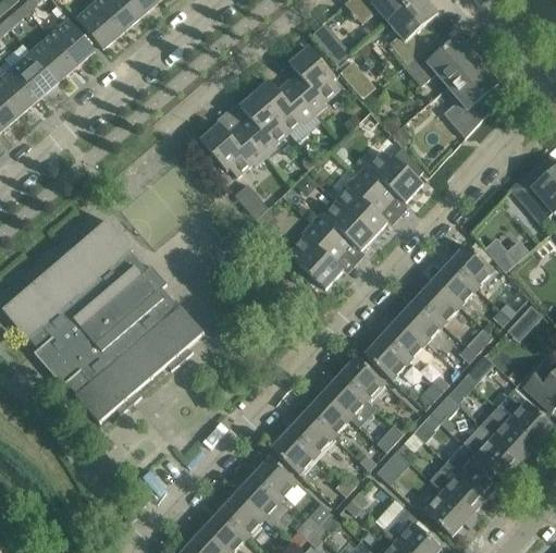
[(28,11),(40,0),(25,0),(22,3),(28,11)]
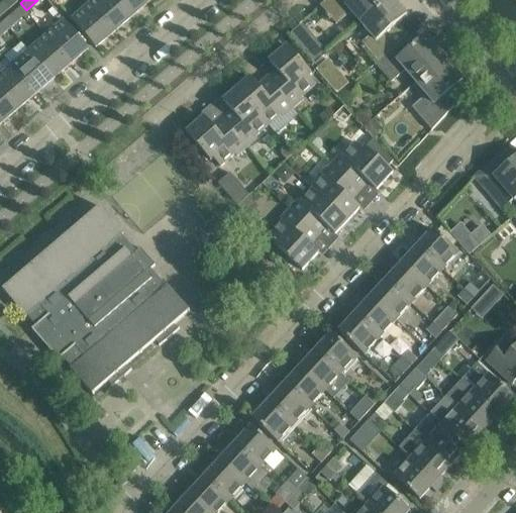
[(91,0),(89,2),(112,29),(130,14),(118,0),(91,0)]
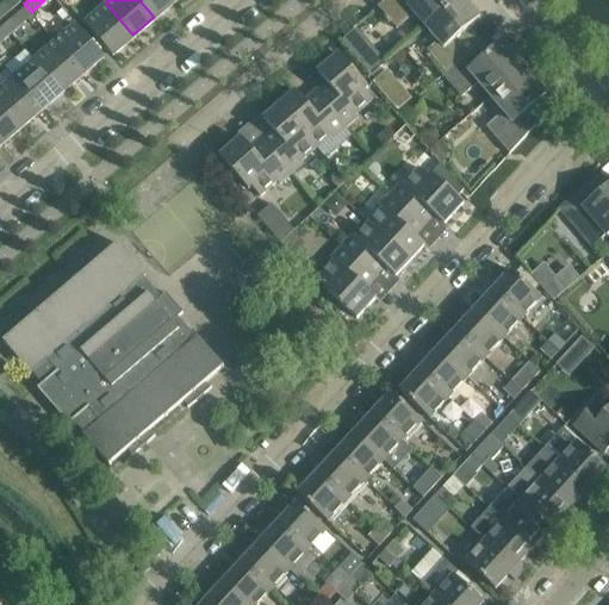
[(140,0),(154,17),(173,0),(140,0)]
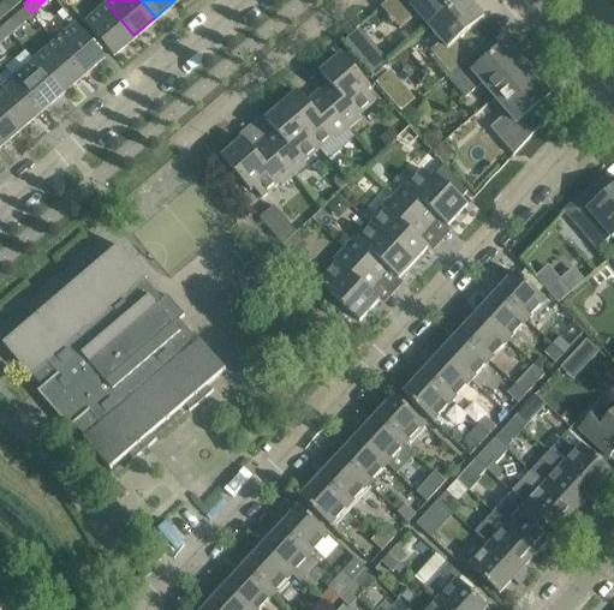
[(381,0),(379,3),(399,25),(416,11),(428,24),(455,0),(381,0)]
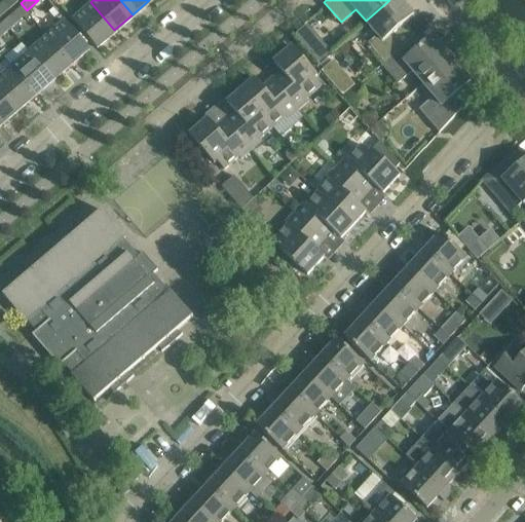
[(406,41),(414,33),(400,16),(407,10),(407,6),(402,0),(389,0),(366,21),(376,32),(367,40),(383,60),(406,41)]
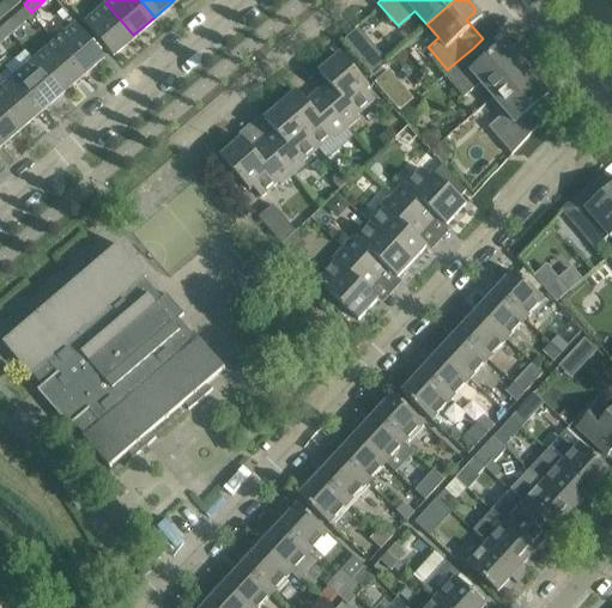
[(133,35),(105,2),(84,20),(113,53),(133,35)]
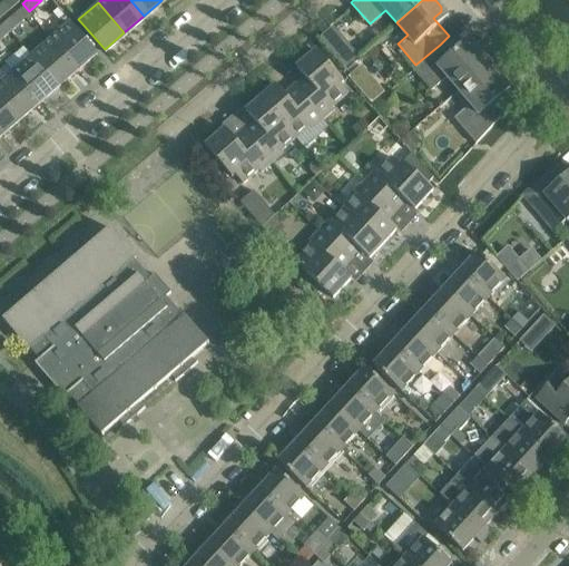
[(3,20),(9,28),(29,11),(22,3),(3,20)]
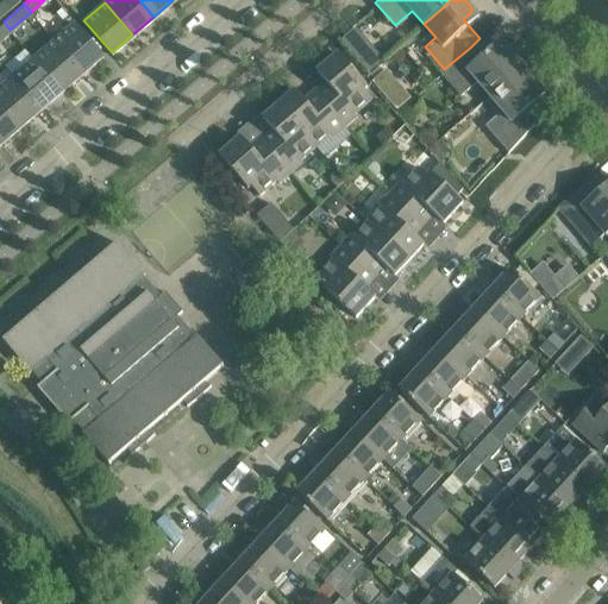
[(4,21),(0,24),(0,38),(10,30),(4,21)]
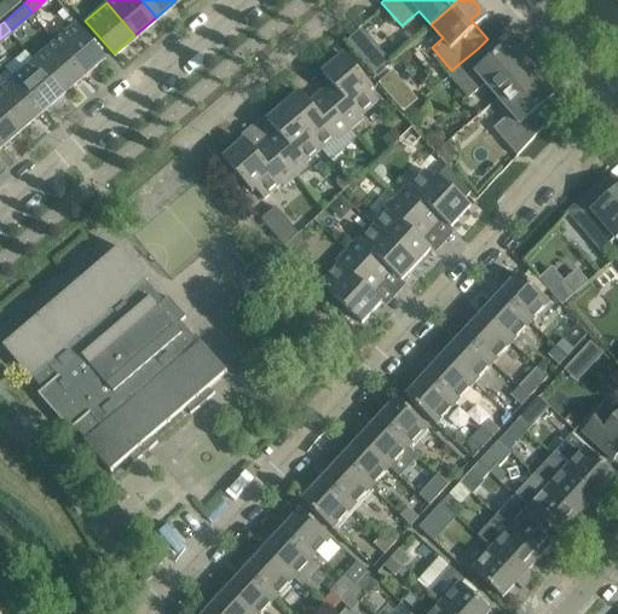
[(84,73),(105,54),(76,22),(55,40),(84,73)]
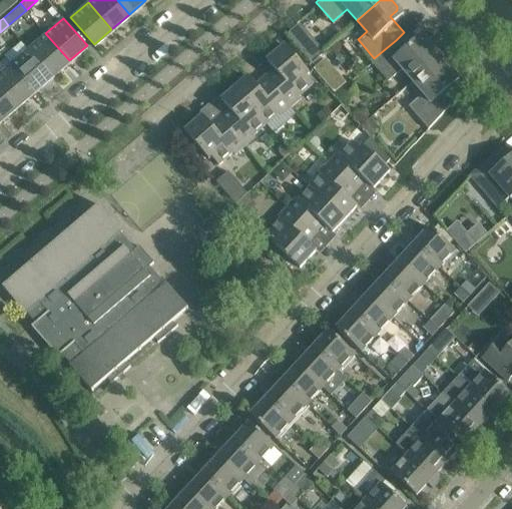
[(45,33),(28,48),(51,75),(69,60),(45,33)]
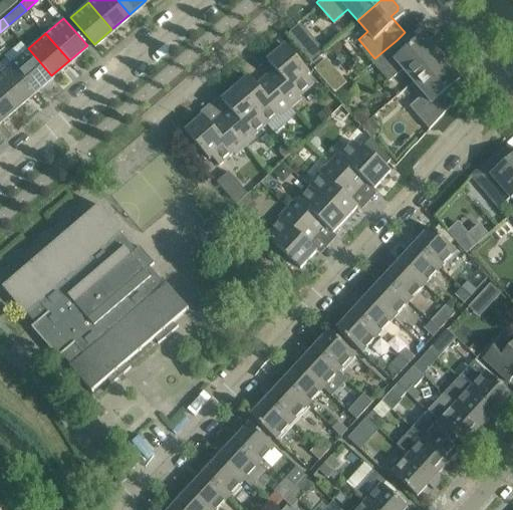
[(403,66),(413,78),(441,55),(422,33),(404,49),(397,40),(374,58),(371,61),(388,79),(403,66)]
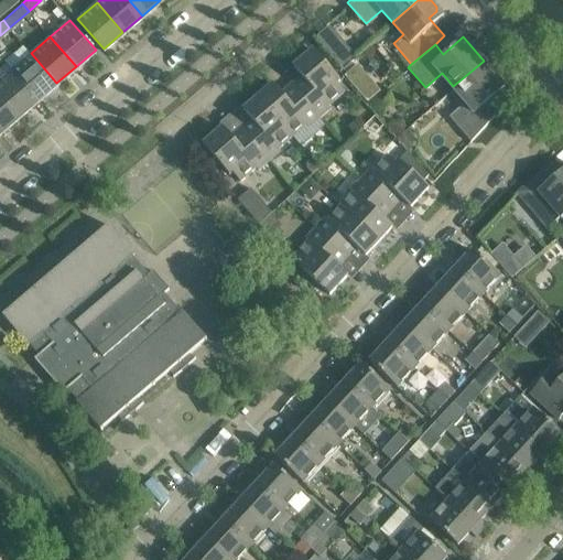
[(331,52),(342,63),(353,53),(343,42),(331,52)]
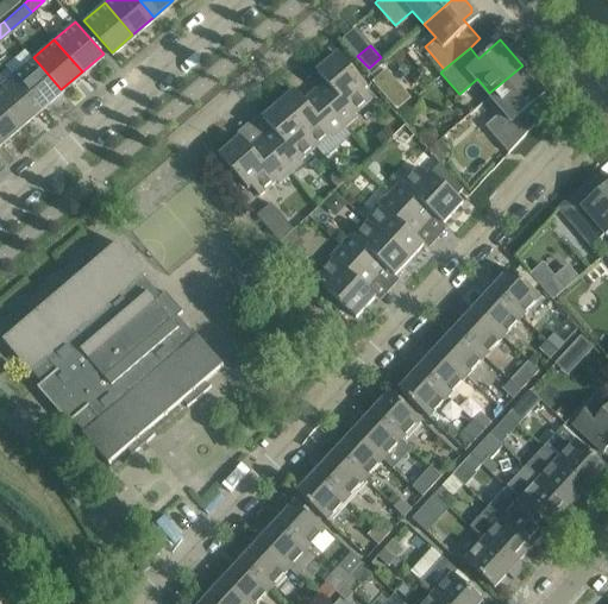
[(325,79),(313,88),(344,124),(356,113),(353,111),(371,96),(363,87),(367,83),(338,50),(317,69),(325,79)]
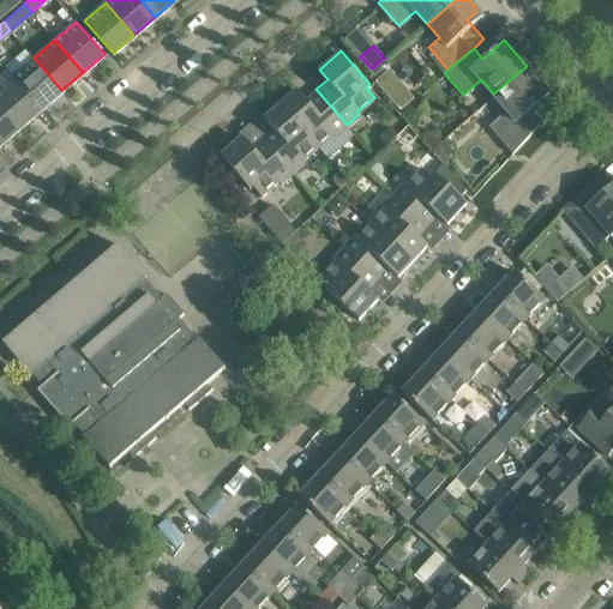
[(34,58),(13,76),(41,108),(61,90),(34,58)]
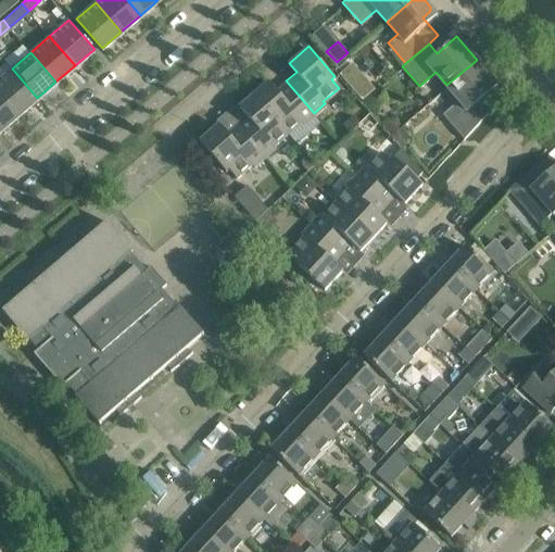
[(453,125),(463,137),(487,111),(477,99),(496,83),(477,60),(446,85),(457,98),(442,112),(453,125)]
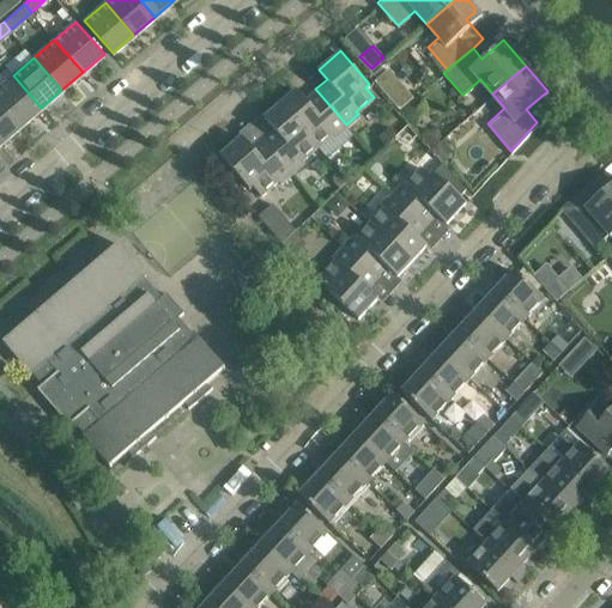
[(386,95),(399,83),(387,68),(373,80),(386,95)]
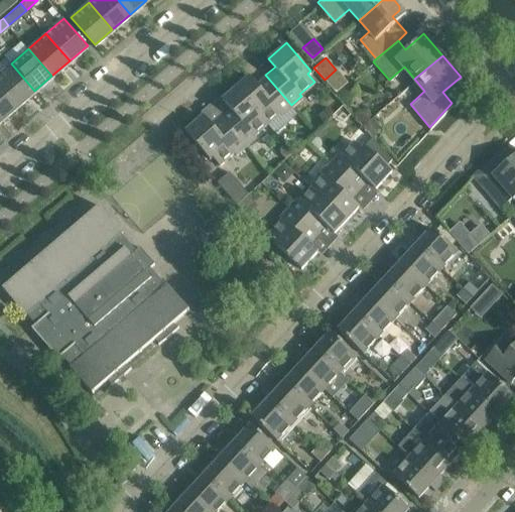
[(11,64),(0,72),(0,86),(17,106),(34,91),(11,64)]
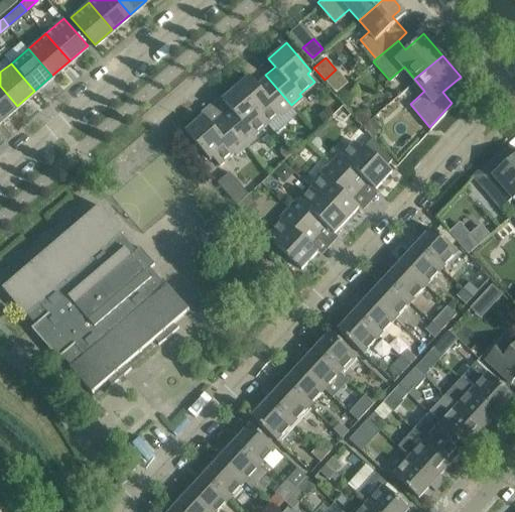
[(291,105),(265,75),(256,83),(249,75),(236,86),(266,122),(279,111),(281,113),(291,105)]
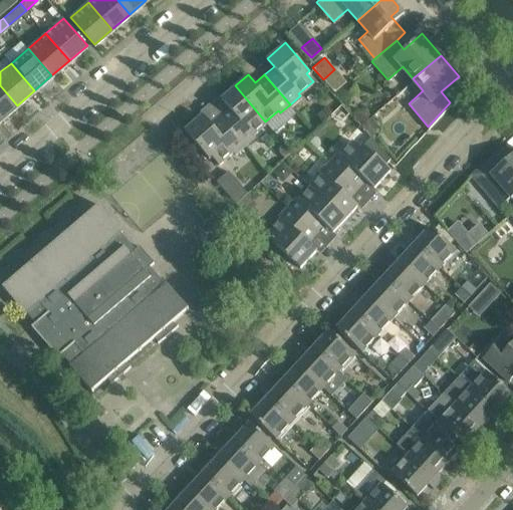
[(0,120),(17,105),(0,85),(0,120)]
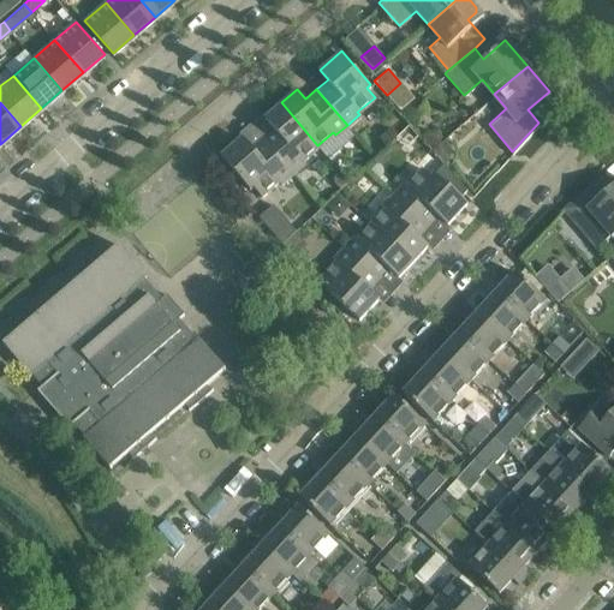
[(273,126),(262,136),(292,172),(304,161),(303,159),(317,145),(281,102),(264,117),(273,126)]
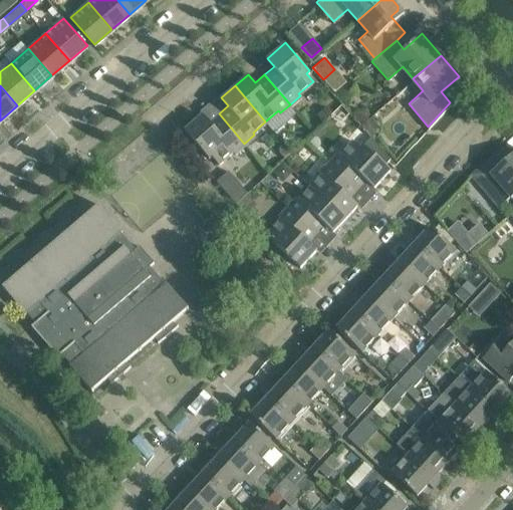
[(218,163),(233,150),(234,153),(244,144),(219,113),(210,121),(203,113),(185,129),(209,157),(211,155),(218,163)]
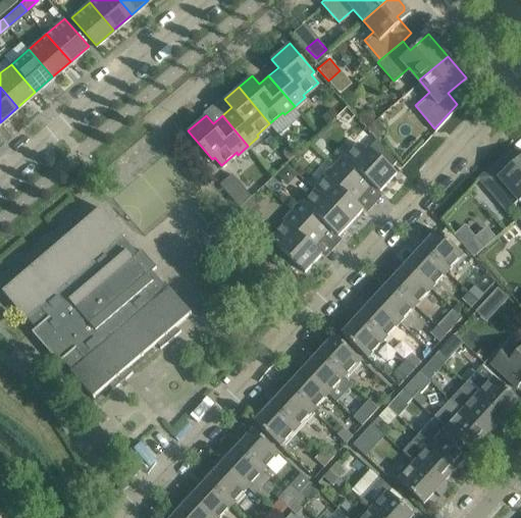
[(396,159),(376,137),(365,148),(358,141),(345,155),(343,153),(333,163),(363,191),(371,182),(379,189),(396,171),(391,166),(396,159)]
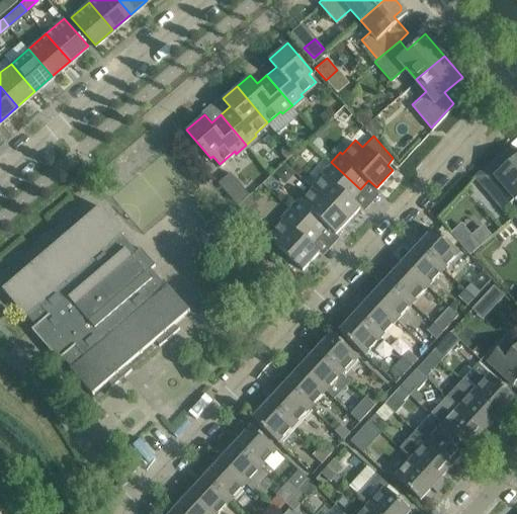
[(292,152),(285,144),(280,148),(281,152),(285,157),(292,152)]
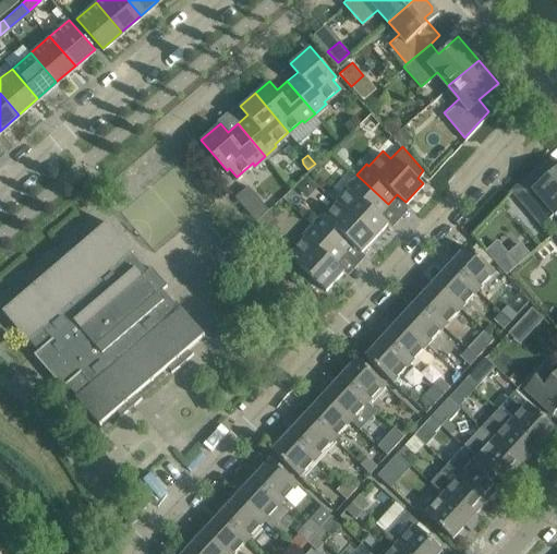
[(556,165),(554,168),(545,158),(510,188),(541,223),(553,212),(554,213),(556,211),(556,165)]
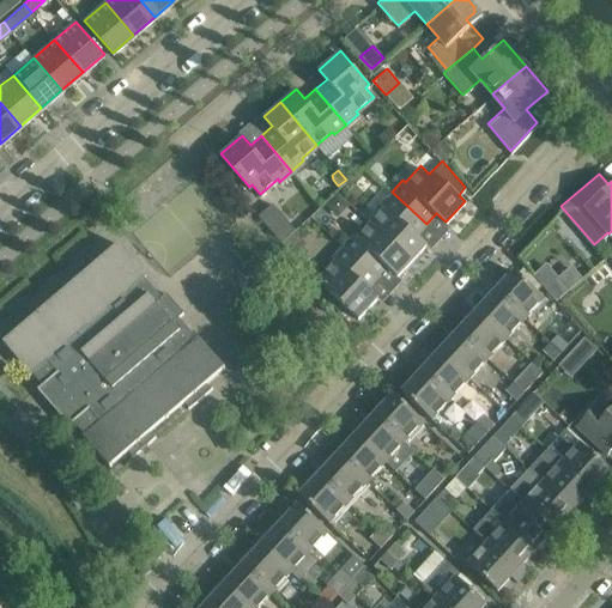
[(416,233),(426,224),(392,192),(381,204),(383,206),(369,220),(411,259),(425,243),(416,233)]
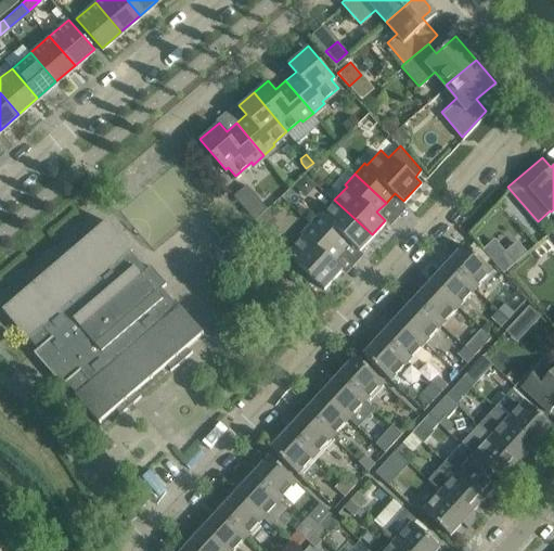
[(246,182),(233,194),(254,218),(267,207),(246,182)]
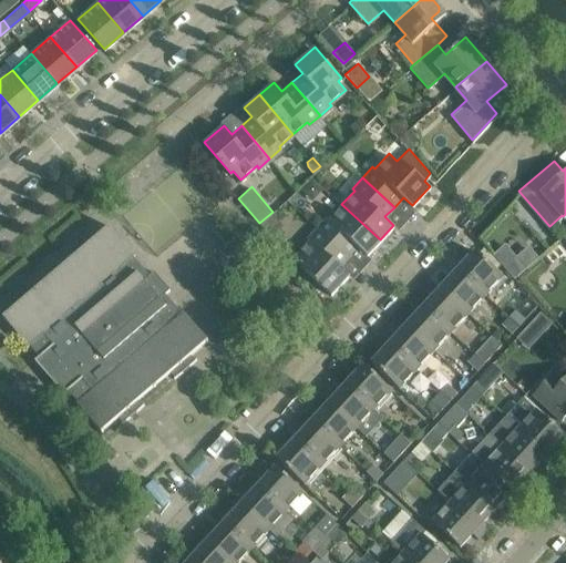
[(367,254),(380,239),(341,204),(329,217),(327,215),(317,226),(349,256),(358,246),(367,254)]
